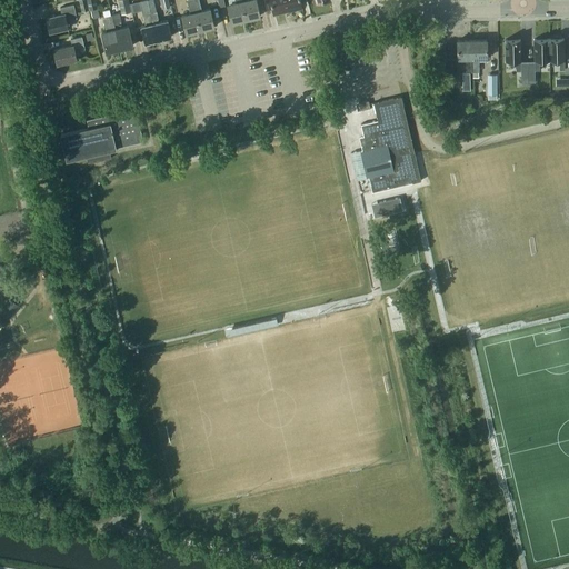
[(79,0),(81,11),(89,10),(86,0),(79,0)]
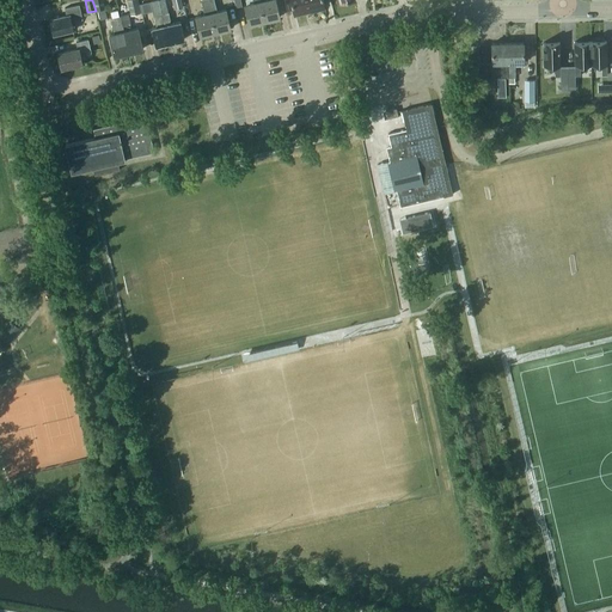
[(105,8),(102,0),(93,0),(97,11),(98,11),(101,20),(108,18),(105,8)]
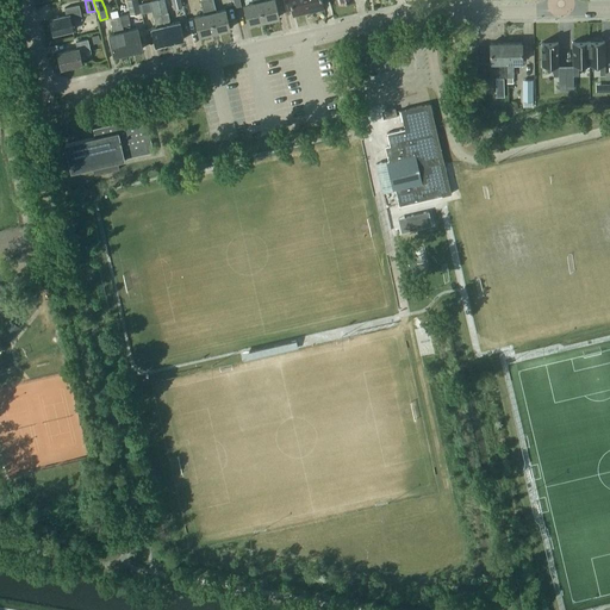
[(126,0),(130,16),(141,13),(137,0),(126,0)]
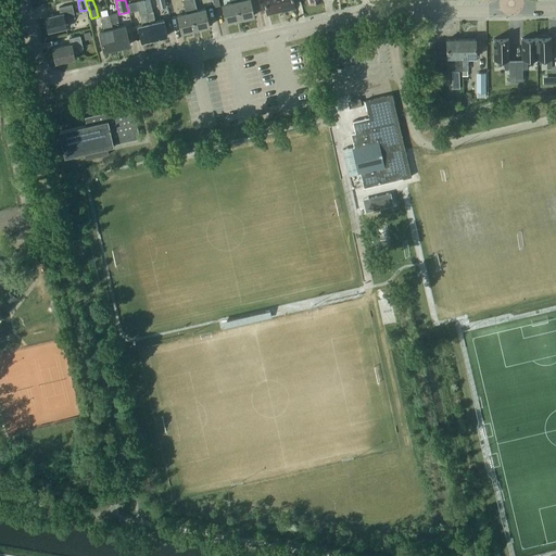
[(152,39),(147,12),(143,0),(142,0),(137,1),(142,24),(138,25),(142,41),(152,39)]
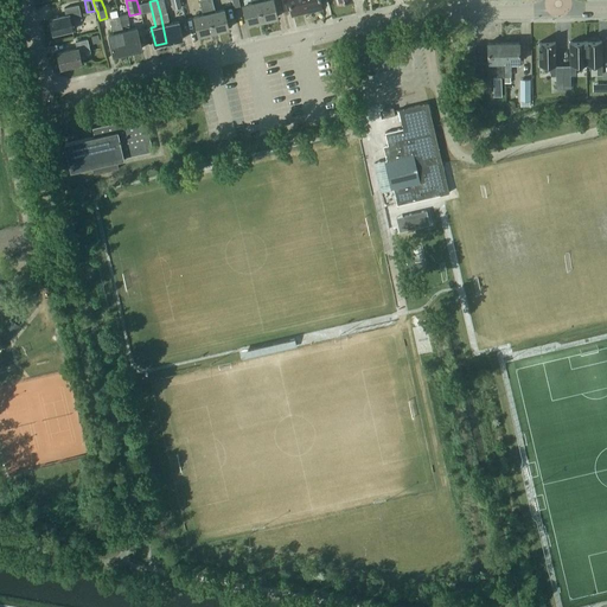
[(213,32),(205,0),(199,0),(203,14),(193,17),(198,36),(213,32)]
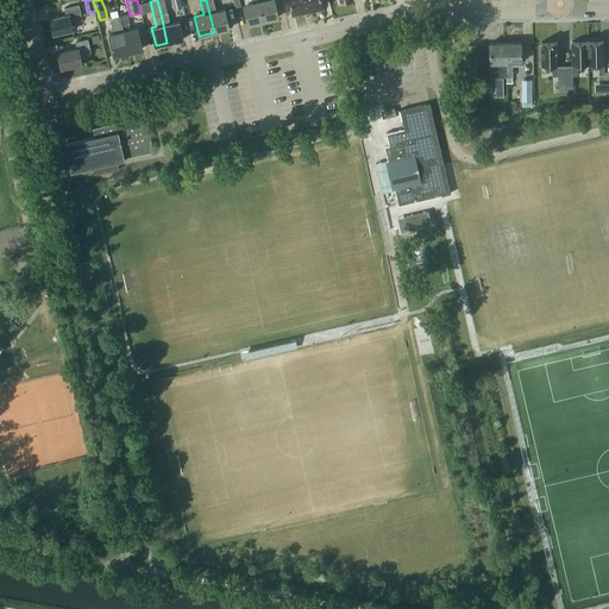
[(212,0),(206,0),(214,32),(230,29),(225,10),(215,12),(212,0)]
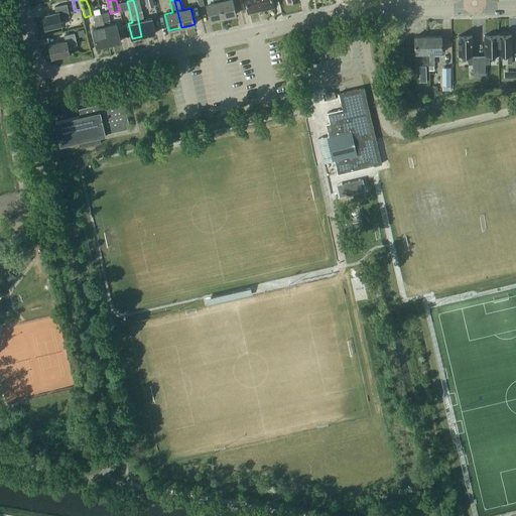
[(223,17),(218,0),(212,0),(213,2),(207,4),(210,20),(223,17)]
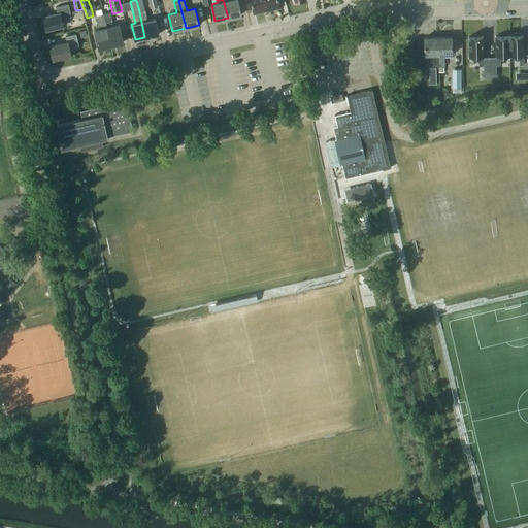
[(223,0),(228,18),(241,14),(237,0),(223,0)]
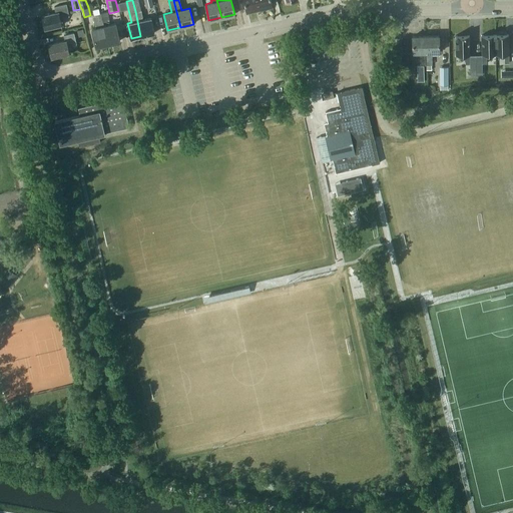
[(260,8),(257,0),(243,0),(246,11),(260,8)]
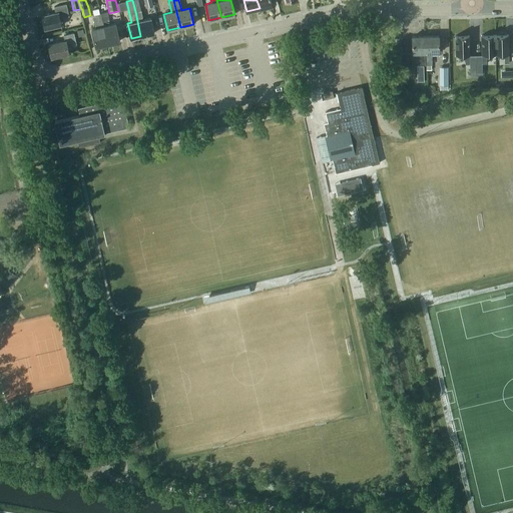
[(42,16),(45,29),(61,25),(59,18),(69,16),(66,3),(54,6),(55,12),(42,16)]
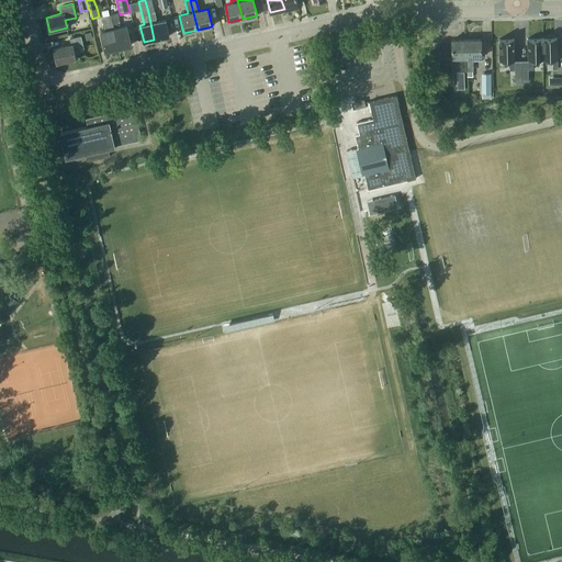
[(155,11),(148,12),(154,40),(169,36),(165,20),(157,22),(155,11)]
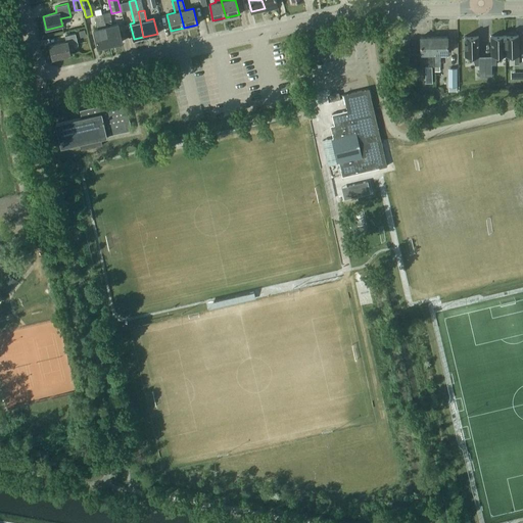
[(109,11),(102,13),(104,22),(111,20),(109,11)]
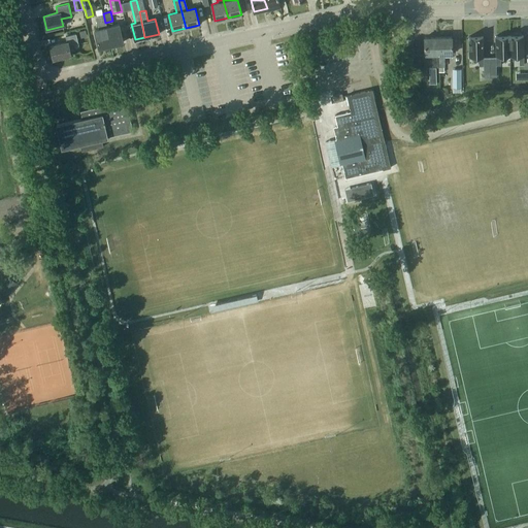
[(105,23),(103,13),(95,15),(98,29),(95,30),(99,47),(110,45),(106,27),(105,23)]
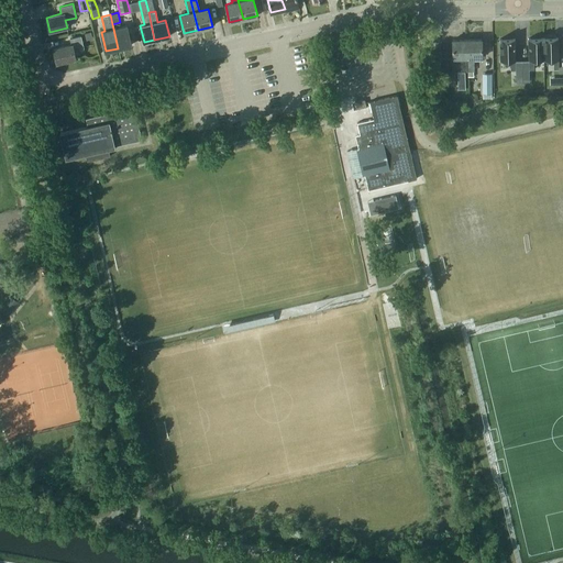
[(127,25),(113,29),(118,48),(131,45),(127,25)]
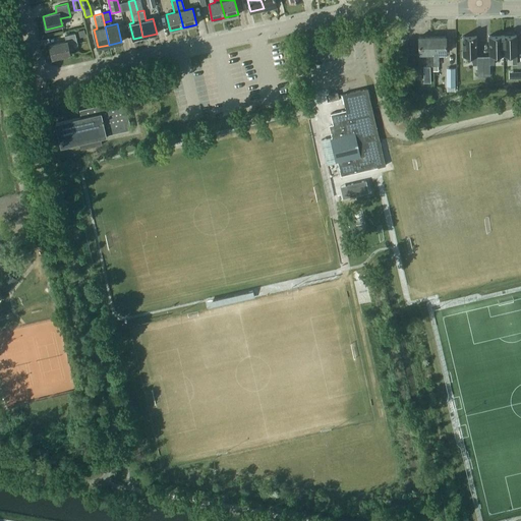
[(49,45),(52,57),(70,53),(68,47),(77,44),(75,33),(65,36),(66,42),(49,45)]
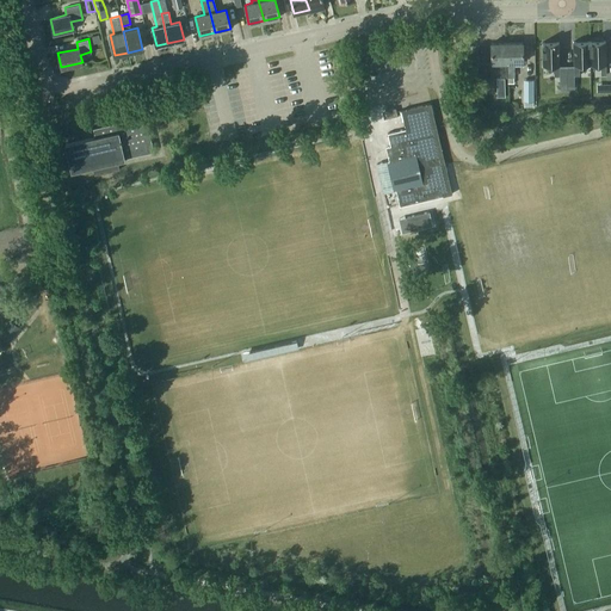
[(590,41),(573,42),(574,75),(579,75),(579,65),(590,65),(590,41)]
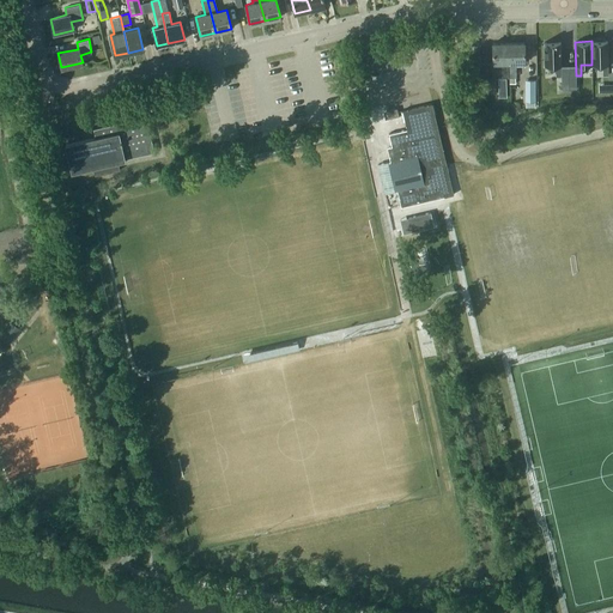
[(608,74),(607,41),(592,41),(592,65),(602,65),(604,76),(608,74)]
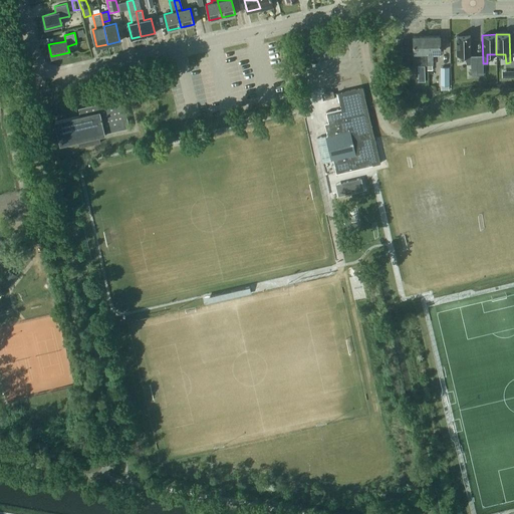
[(426,36),(427,65),(427,70),(432,70),(432,64),(433,64),(433,52),(440,52),(440,35),(426,36)]
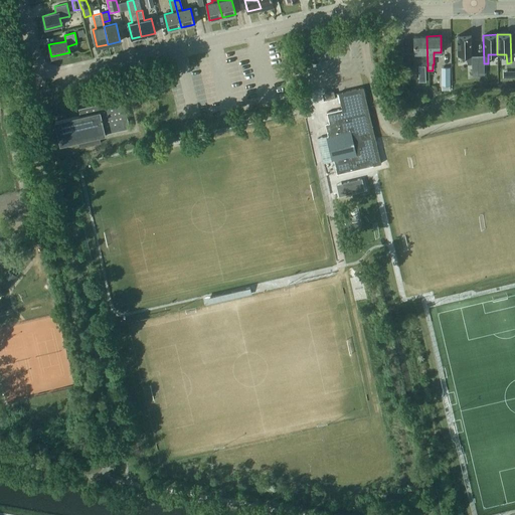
[(458,55),(467,55),(467,63),(472,63),(471,35),(457,35),(458,55)]
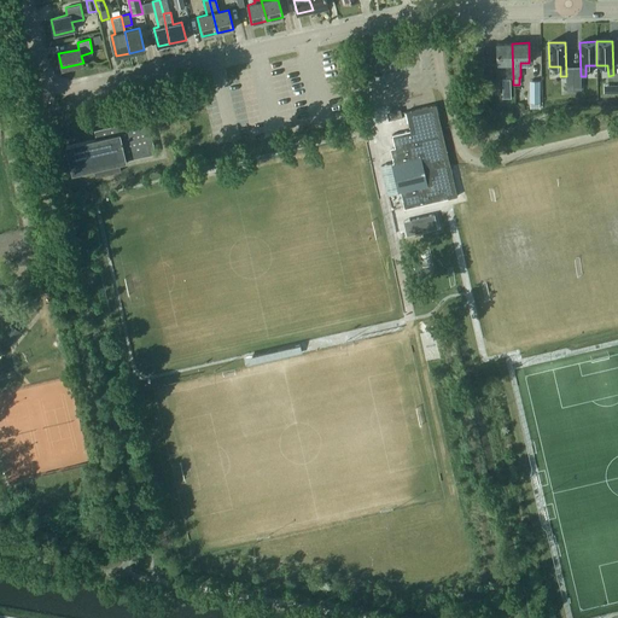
[(511,79),(513,79),(512,44),(496,44),(497,64),(506,63),(506,79),(511,79)]
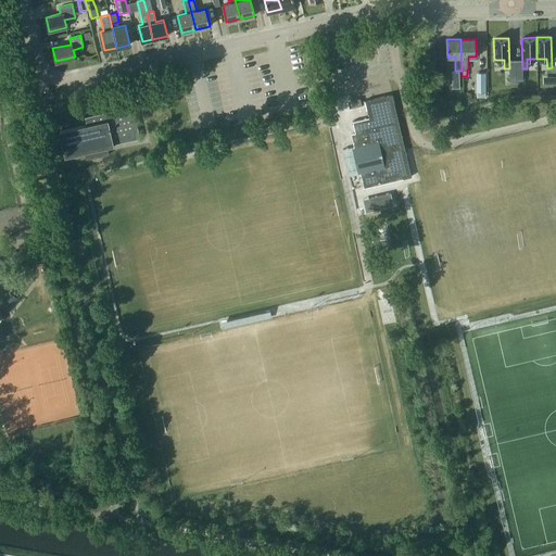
[(476,92),(485,92),(485,73),(476,73),(476,92)]
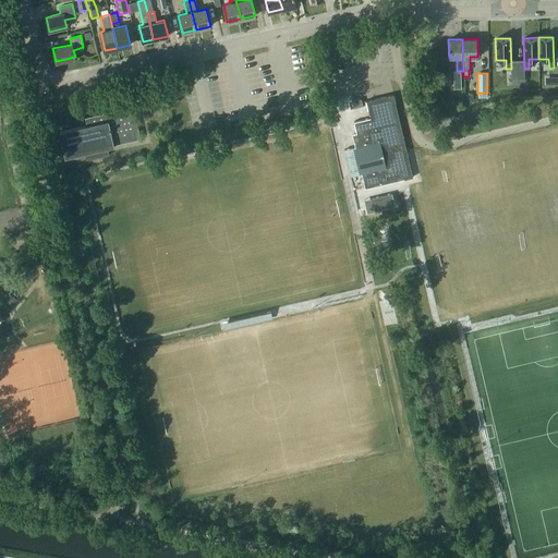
[(361,173),(365,189),(413,179),(408,153),(393,94),(368,99),(373,117),(353,121),(356,133),(355,133),(353,137),(355,147),(353,147),(360,174),(361,173)]
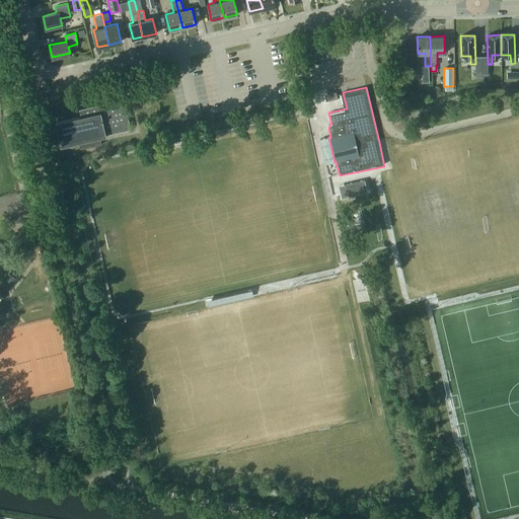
[(326,93),(328,100),(338,98),(336,91),(326,93)]
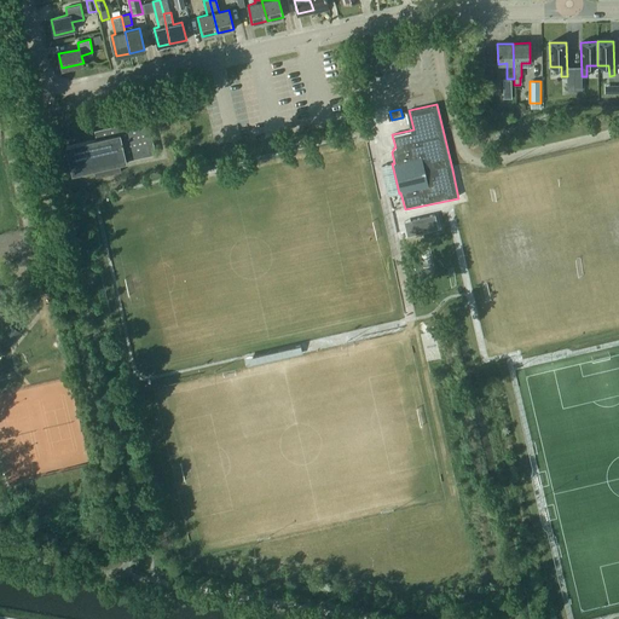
[(126,160),(155,154),(146,119),(94,131),(97,139),(67,145),(73,173),(93,168),(96,177),(117,172),(115,163),(126,161),(126,160)]
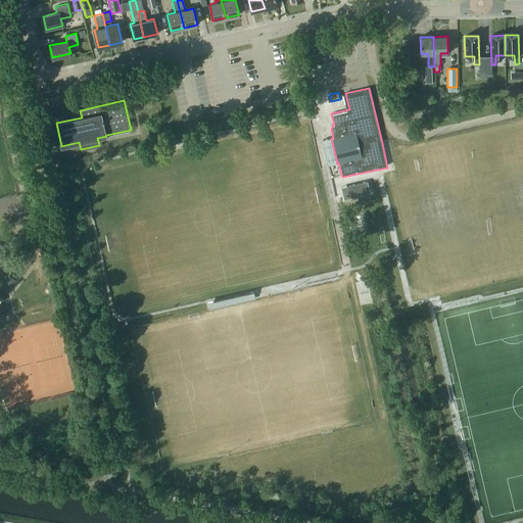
[(368,181),(347,186),(350,197),(370,193),(368,181)]
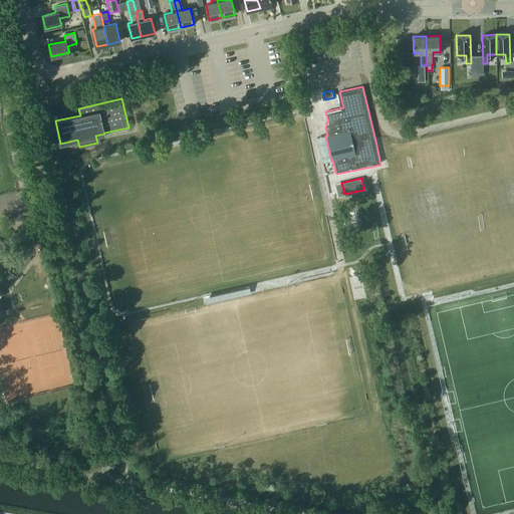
[(0,279),(8,286),(17,274),(9,268),(0,279)]
